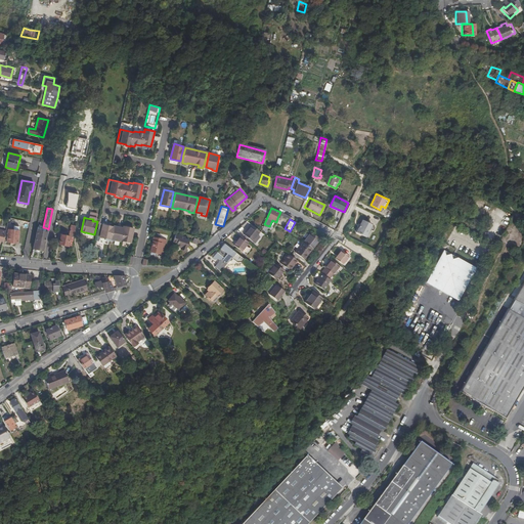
[(362,219),(360,223),(358,226),(356,231),(365,236),(369,228),(373,230),(375,226),(372,224),(362,219)]
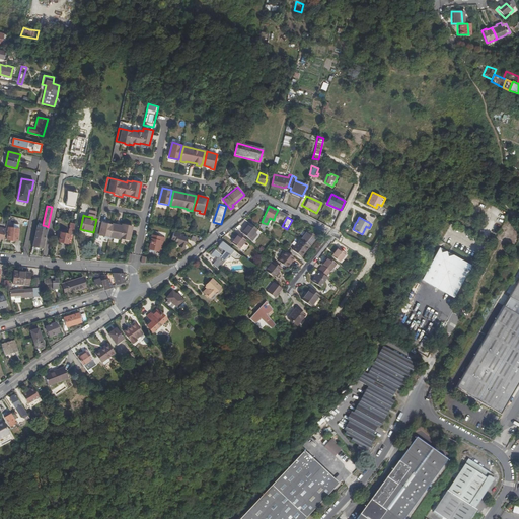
[(98,221),(95,234),(103,236),(103,237),(108,238),(108,237),(113,238),(114,237),(123,239),(129,240),(131,229),(132,225),(122,223),(122,224),(118,223),(118,225),(101,221),(98,221)]
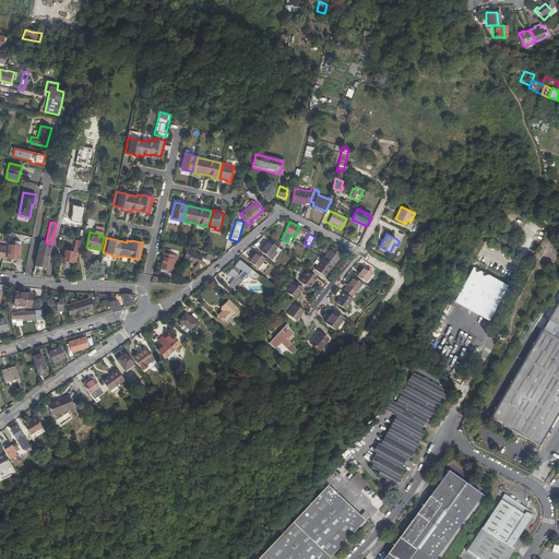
[(76,263),(79,252),(79,248),(81,240),(75,239),(73,251),(64,249),(63,260),(76,263)]
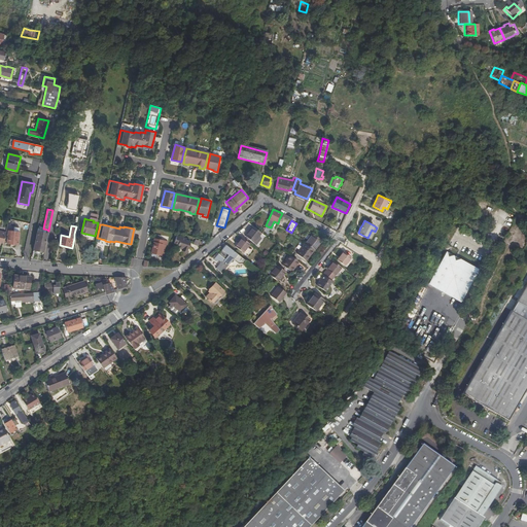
[(252,242),(260,233),(252,225),(244,236),(252,242)]
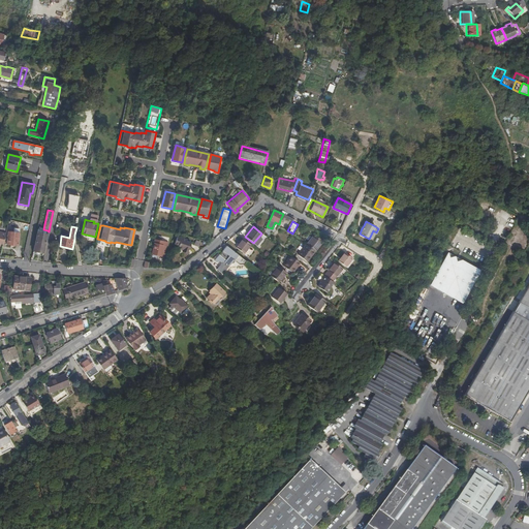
[(42,255),(48,230),(43,229),(38,228),(33,250),(39,251),(38,254),(42,255)]
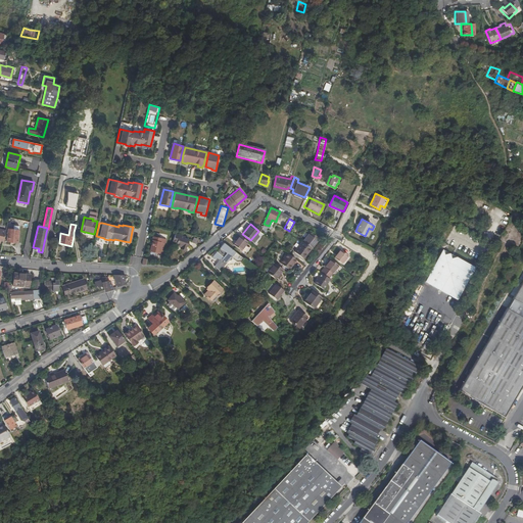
[(18,229),(14,229),(8,228),(6,241),(17,242),(19,229),(18,229)]
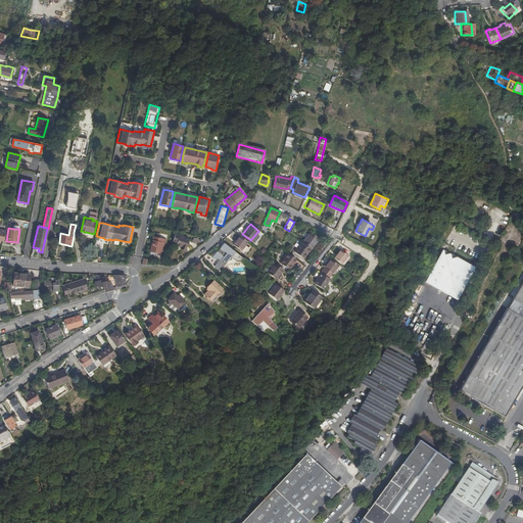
[(307,231),(300,240),(301,241),(308,247),(316,238),(307,231)]
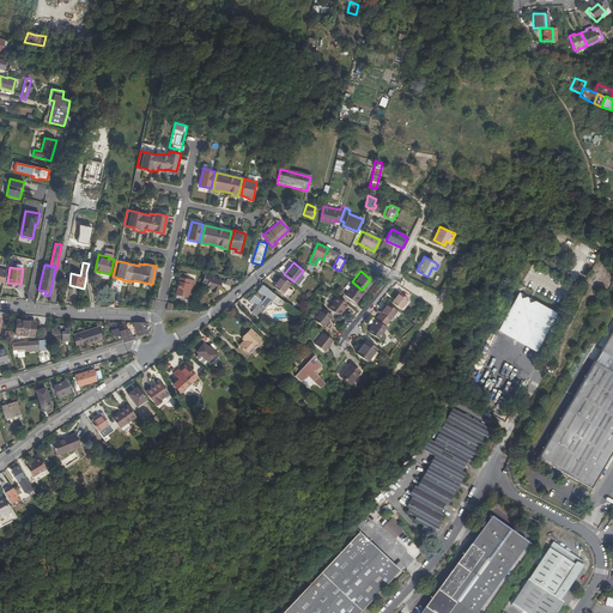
[(211,291),(217,292),(220,280),(216,279),(216,277),(204,273),(201,283),(206,284),(205,286),(212,289),(211,291)]
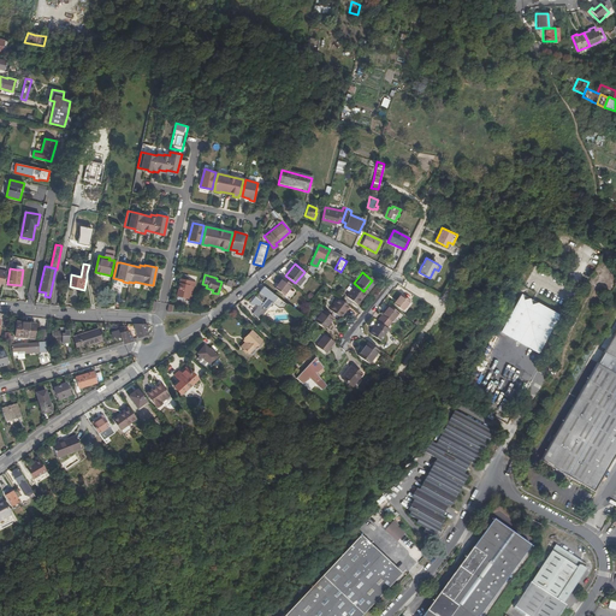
[(282,294),(290,284),(282,277),(273,288),(282,294)]
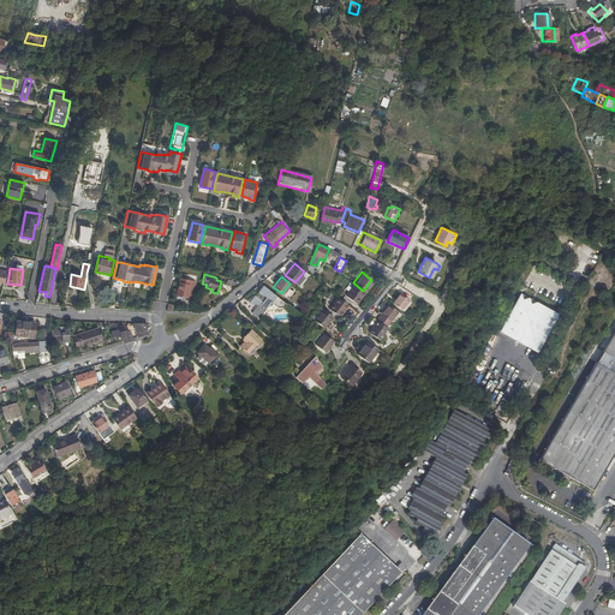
[(175,296),(190,299),(191,293),(193,286),(195,281),(180,278),(175,296)]
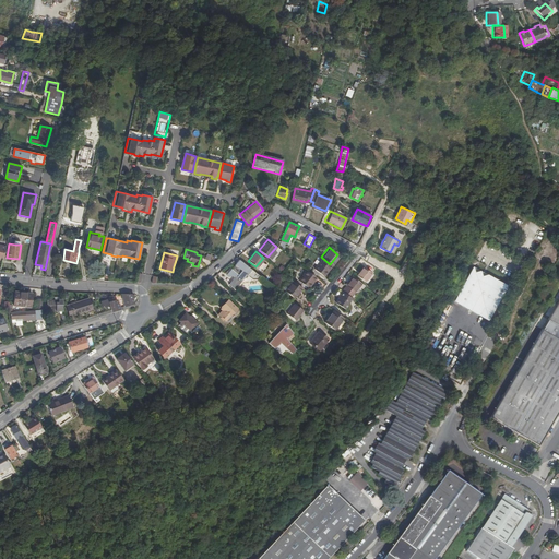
[(330,264),(322,258),(313,269),(323,275),(332,264),(330,264)]
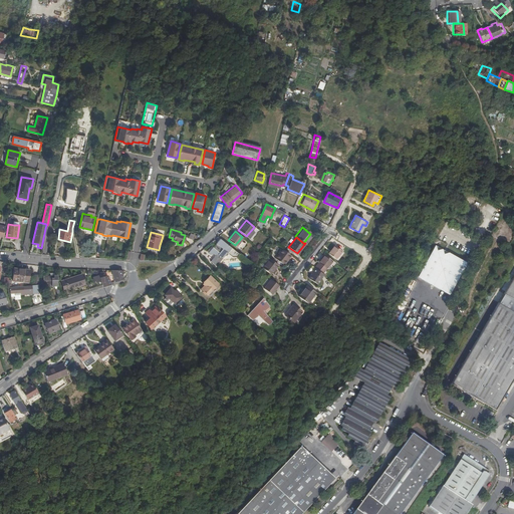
[(234,255),(234,250),(219,238),(207,251),(210,253),(213,253),(216,255),(216,259),(219,261),(222,258),(223,259),(228,253),(230,255),(234,255)]
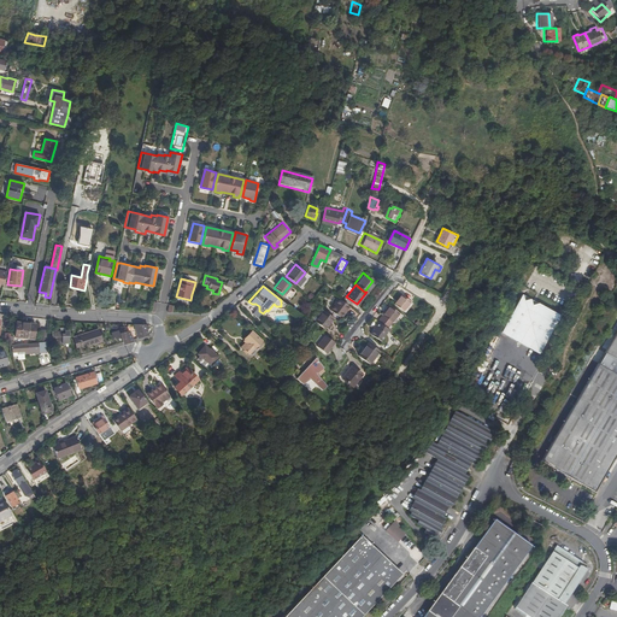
[(342,301),(331,293),(323,304),(334,312),(342,301)]
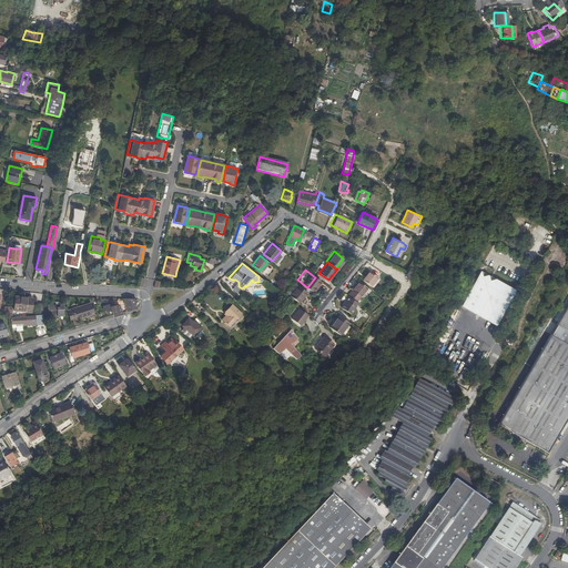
[(362,279),(371,285),(377,276),(369,270),(362,279)]
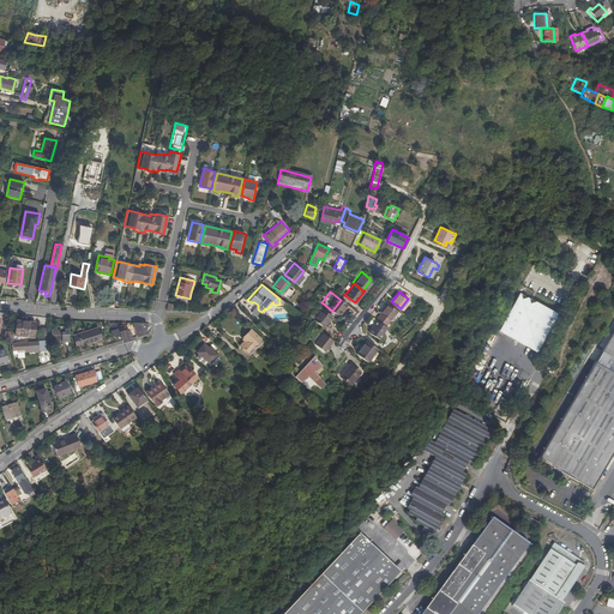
[(501,323),(495,333),(534,354),(554,317),(517,296),(501,323)]
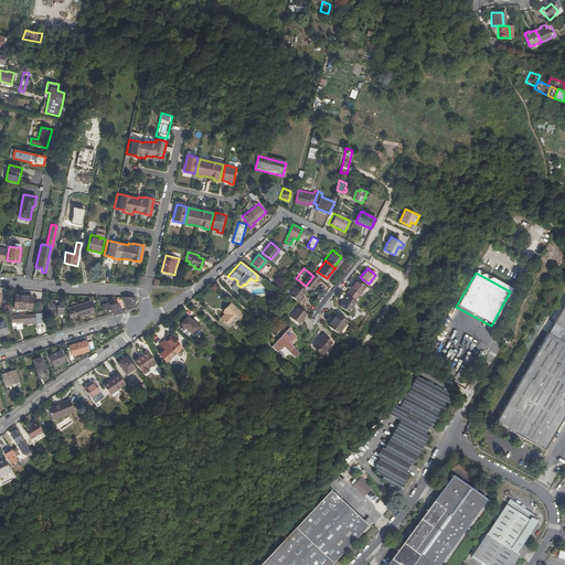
[(286,291),(294,281),(290,279),(283,289),(286,291)]
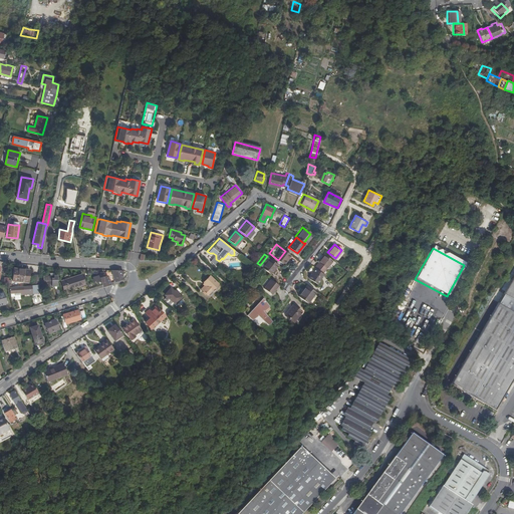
[(323,272),(333,260),(326,255),(315,268),(323,272)]
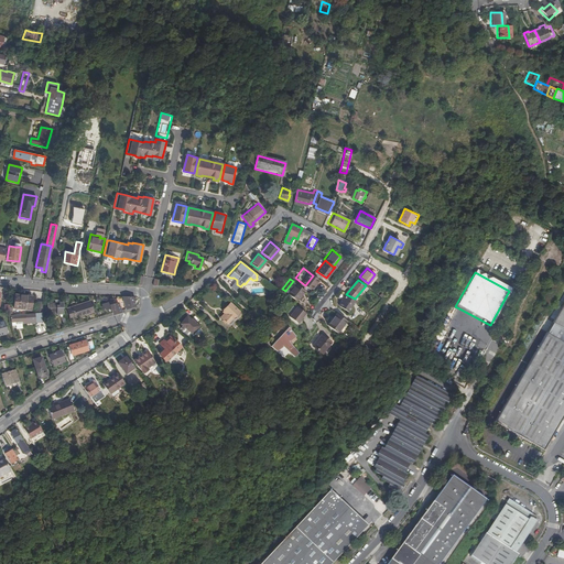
[(294,299),(302,288),(293,281),(285,291),(294,299)]
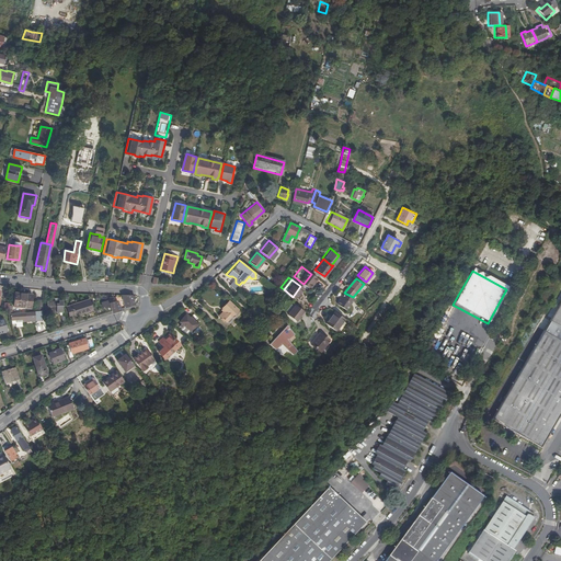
[(14,306),(31,308),(33,295),(15,293),(14,306)]
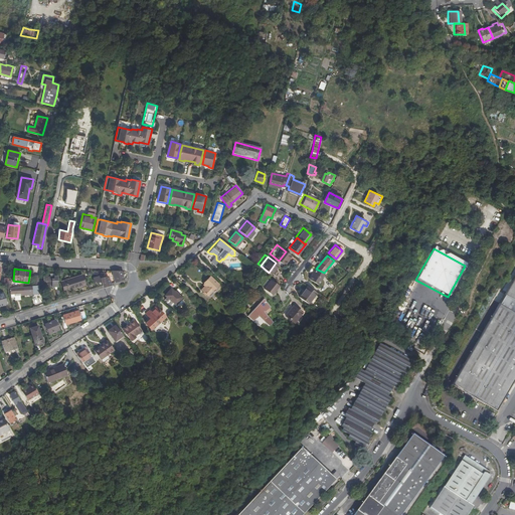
[(323,276),(322,275),(315,269),(307,278),(316,285),(323,276)]
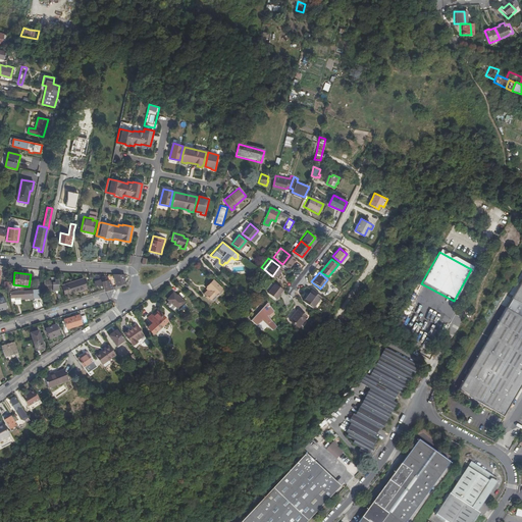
[(114,274),(116,285),(123,283),(122,278),(125,277),(125,275),(114,274)]
